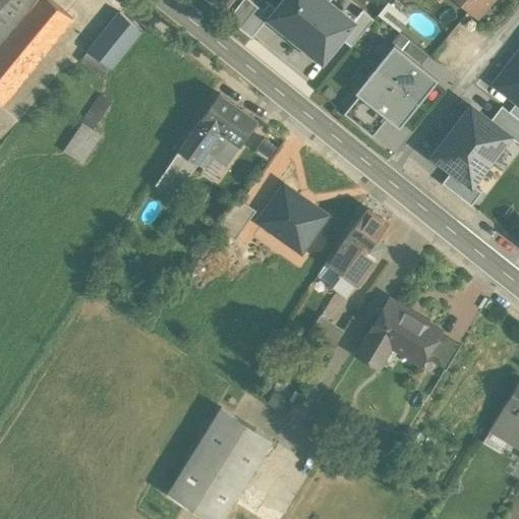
[(70,19),(46,0),(6,0),(0,8),(0,107),(70,19)]
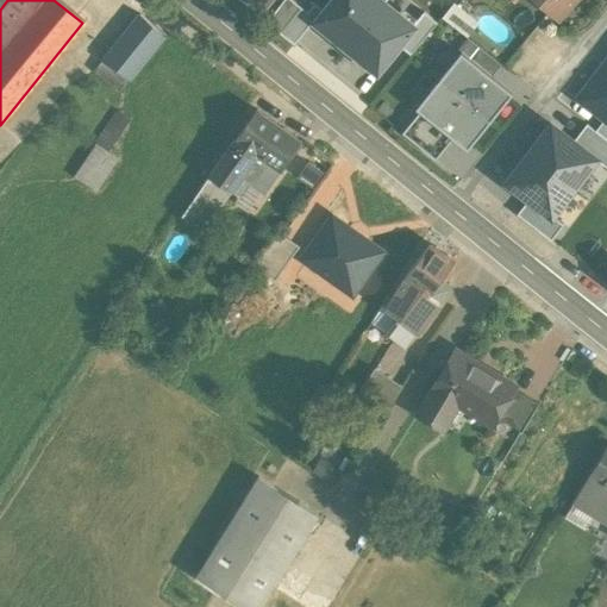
[(314,25),(323,16),(312,6),(305,16),(286,0),(283,0),(263,24),(292,48),(312,24),(314,25)]
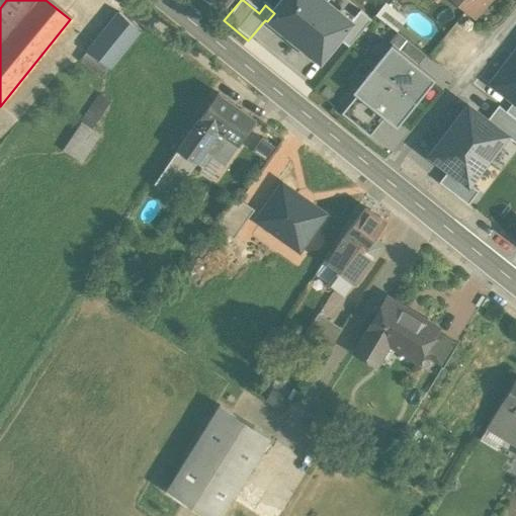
[(324,5),(318,0),(284,0),(274,13),(267,21),(293,43),(324,5)]
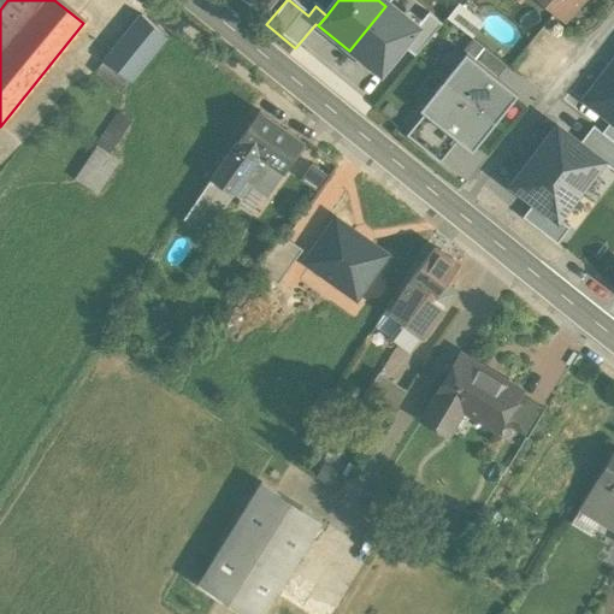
[(537,0),(561,22),(580,0),(537,0)]
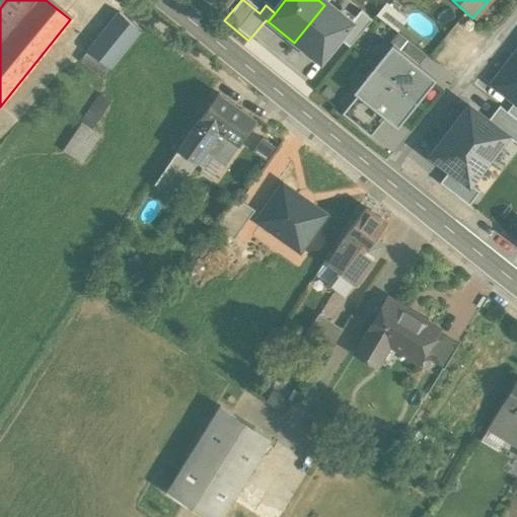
[(446,32),(415,7),(405,19),(383,2),(374,14),(428,56),(446,32)]
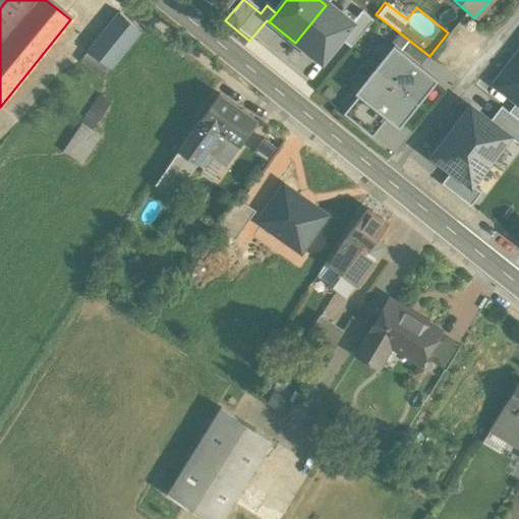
[(351,25),(326,5),(295,43),(320,63),(338,41),(351,25)]
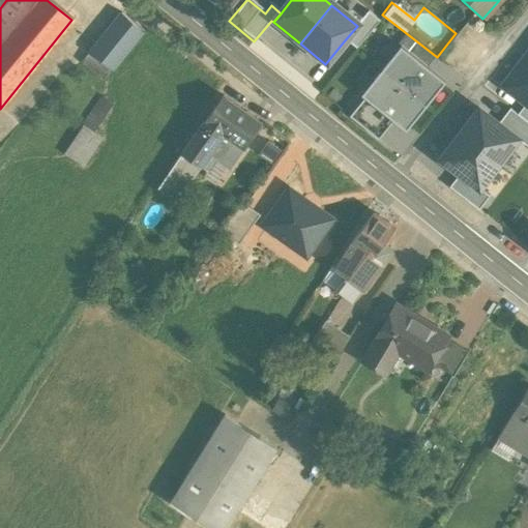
[(357,26),(344,41),(355,51),(378,22),(368,13),(357,26)]
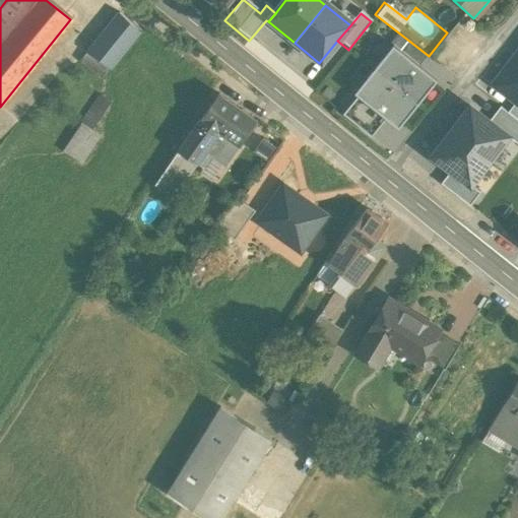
[(117,14),(86,53),(108,69),(109,70),(139,33),(117,14)]
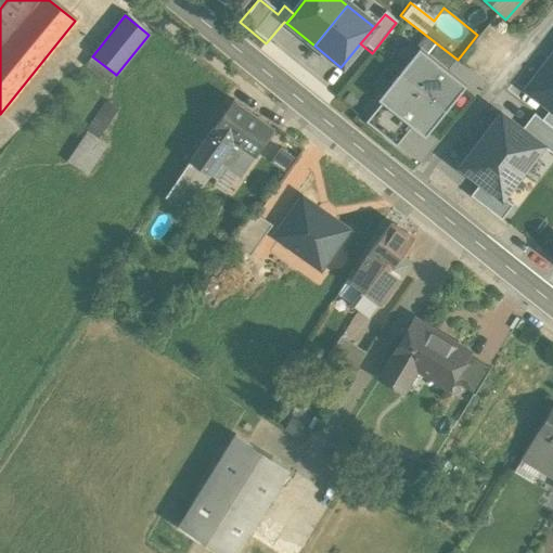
[(419,51),(445,71),(453,60),(424,37),(415,48),(419,51)]
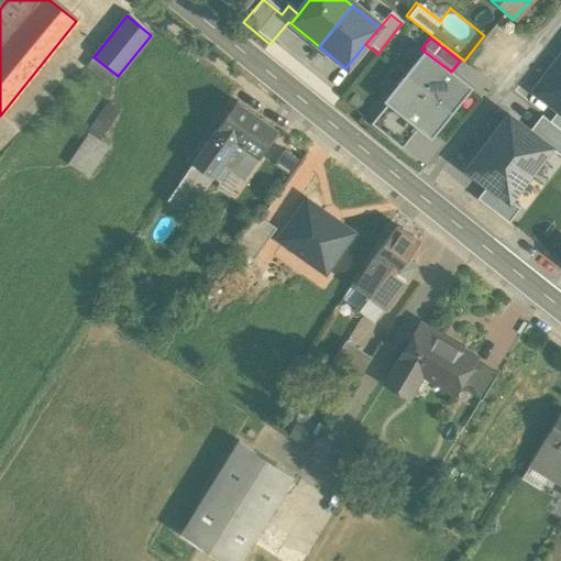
[(451,72),(425,52),(405,77),(451,114),(472,88),(451,72)]
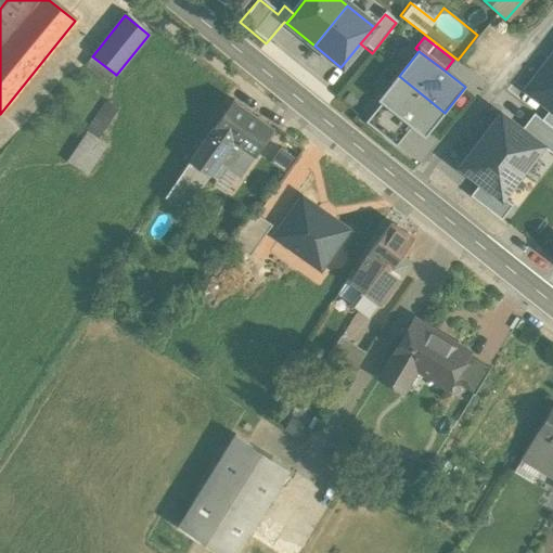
[(115,74),(92,56),(84,67),(106,86),(115,74)]
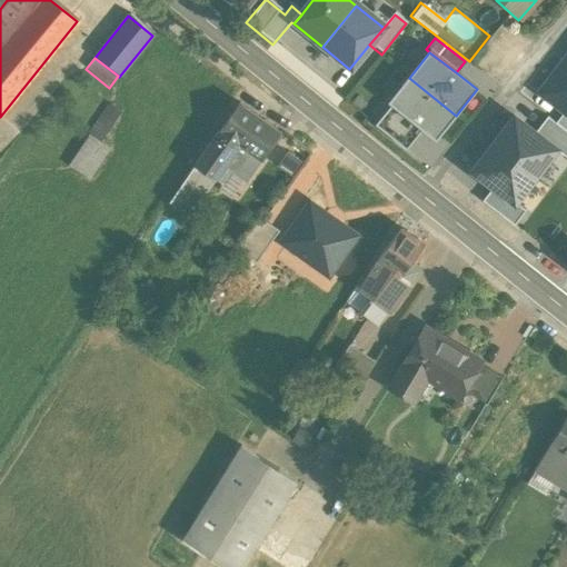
[(566,118),(566,68),(561,65),(538,96),(563,115),(566,118)]
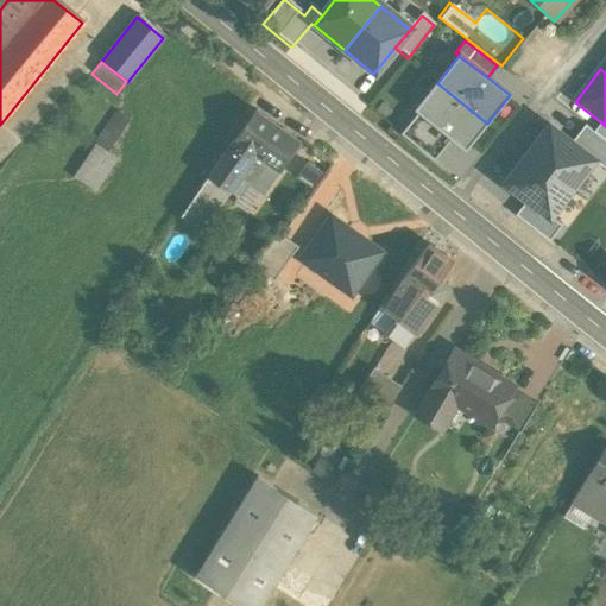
[(437,83),(415,111),(417,113),(453,140),(466,151),(487,124),(437,83)]
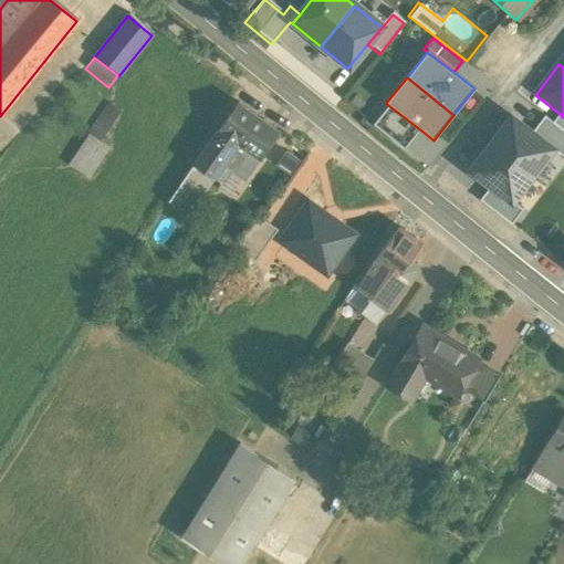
[(278,133),(237,104),(195,166),(212,178),(237,144),(259,158),(263,153),(278,133)]
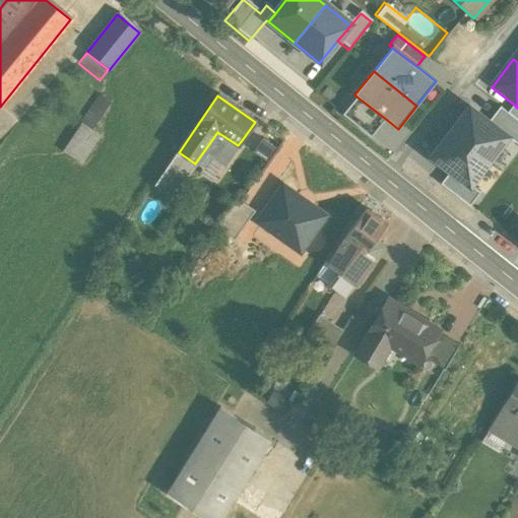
[(372,139),(387,120),(357,96),(341,115),(372,139)]
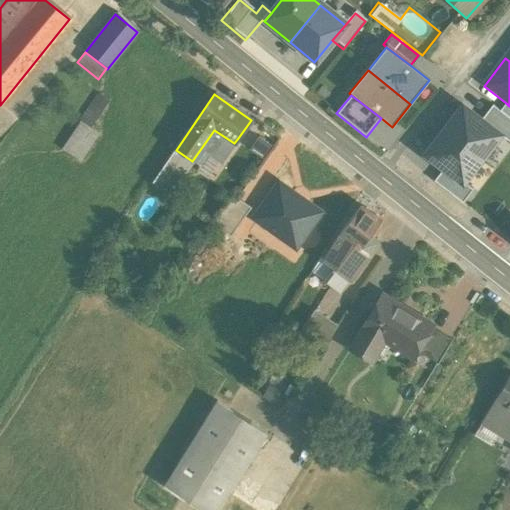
[(96,97),(80,123),(89,129),(106,104),(96,97)]
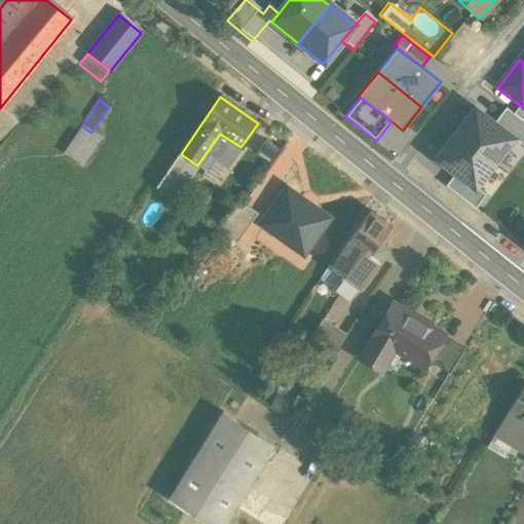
[(523,109),(520,106),(513,115),(523,123),(523,109)]
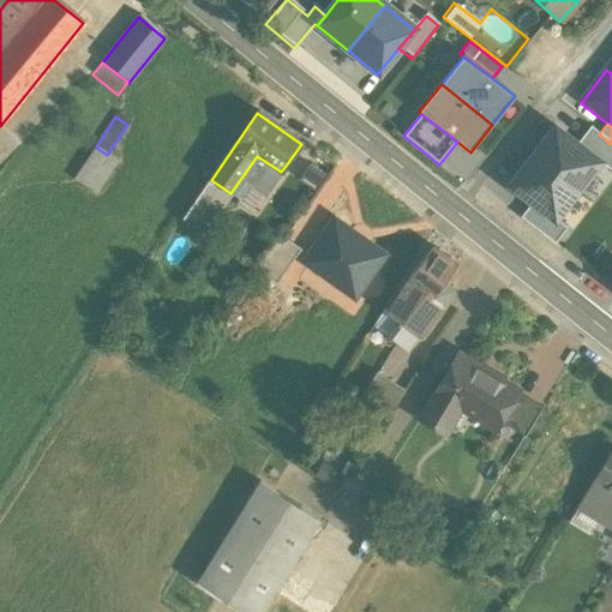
[(607,172),(611,166),(611,144),(599,135),(588,126),(574,145),(597,163),(607,172)]
